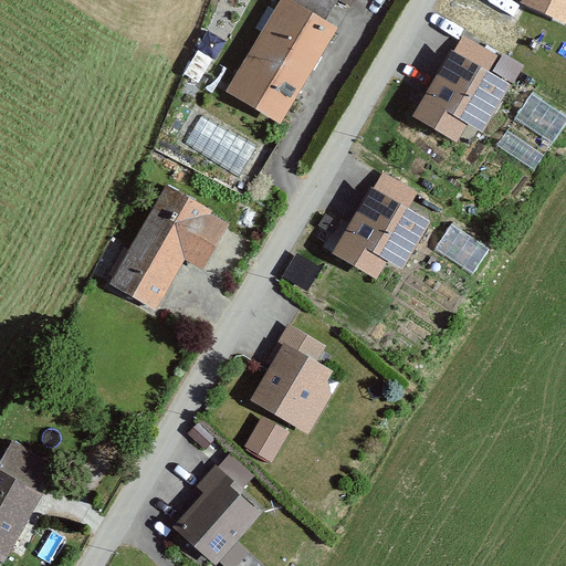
[(336,25),(294,0),(278,0),(224,86),(279,119),(336,25)]
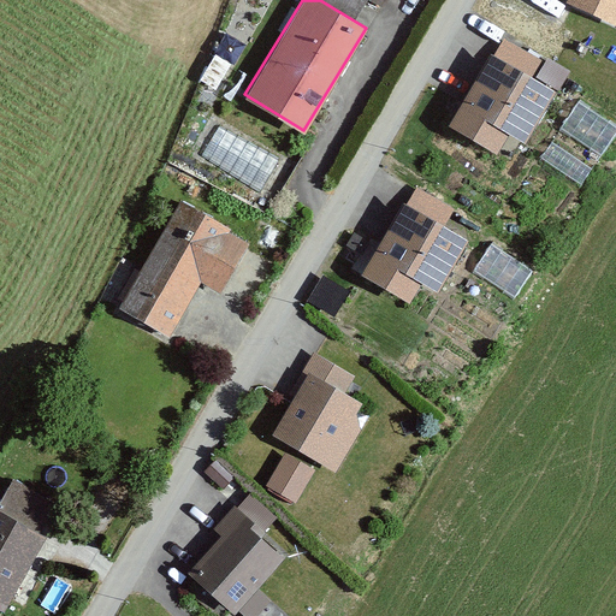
[(615,0),(563,0),(562,3),(615,25),(615,0)]
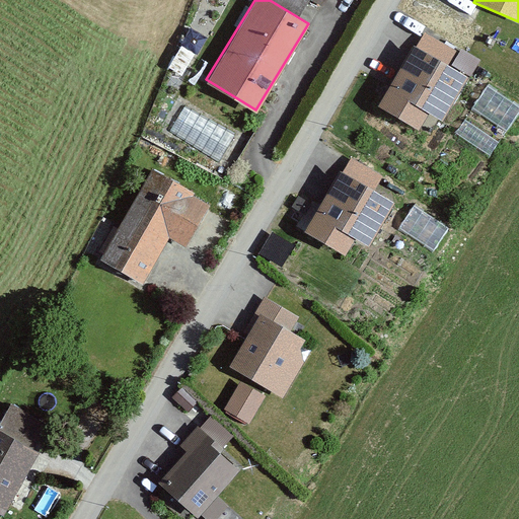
[(206,34),(190,26),(181,45),(198,52),(206,34)]
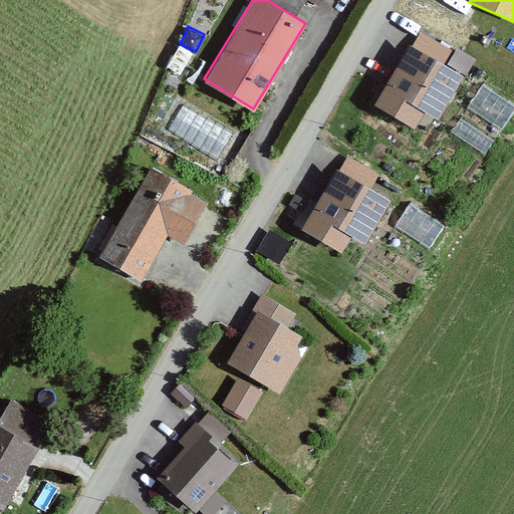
[(462,74),(409,44),(373,104),(414,127),(425,108),(438,115),(462,74)]
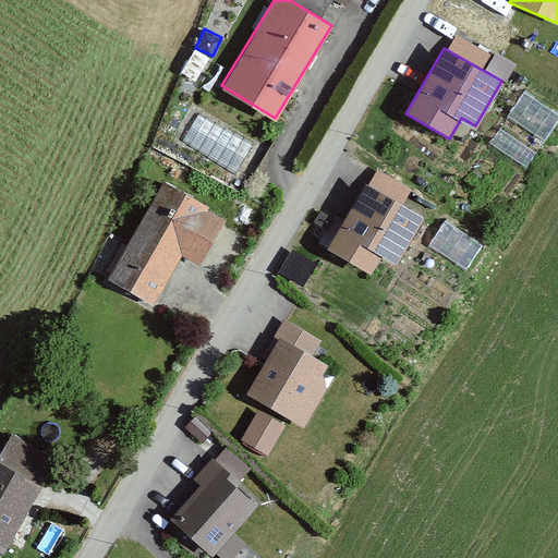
[(502,81),(516,60),(496,48),(484,69),(502,81)]
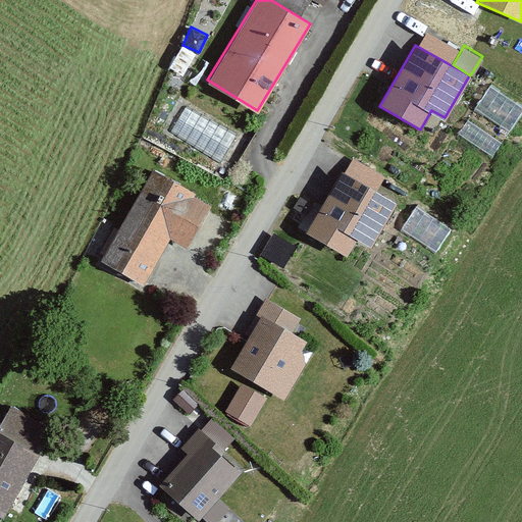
[(521,103),(486,82),(471,106),(507,128),(521,103)]
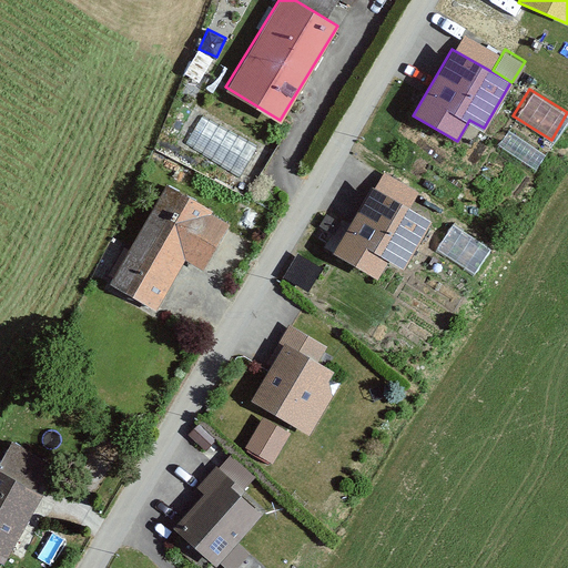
[(214,208),(162,179),(104,282),(153,310),(183,256),(201,266),(225,222),(211,213),(214,208)]
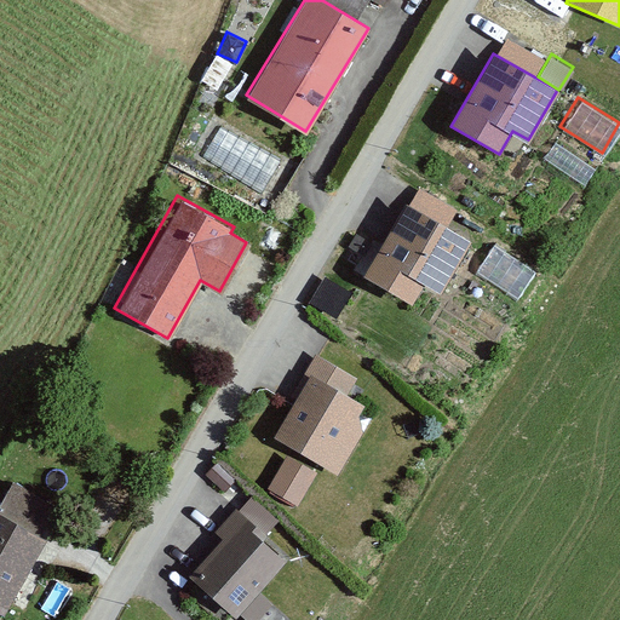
[(471,241),(405,200),(360,271),(414,305),(426,286),(438,293),(471,241)]
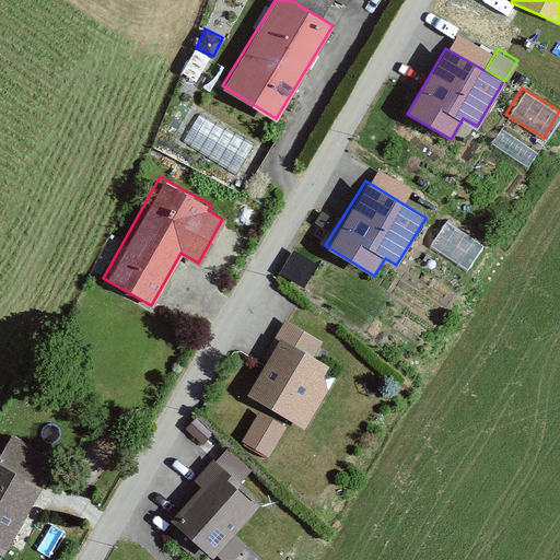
[(486,241),(447,217),(428,247),(467,271),(486,241)]
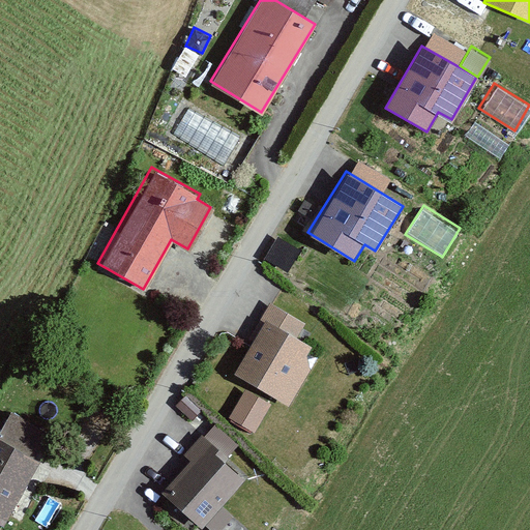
[(267,260),(289,267),(297,244),(274,236),(267,260)]
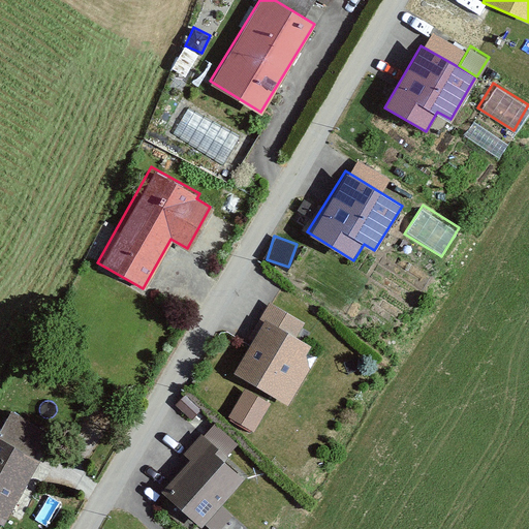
[(260,314),(263,316),(230,374),(283,404),(316,345),(294,333),(303,319),(268,300),(260,314)]
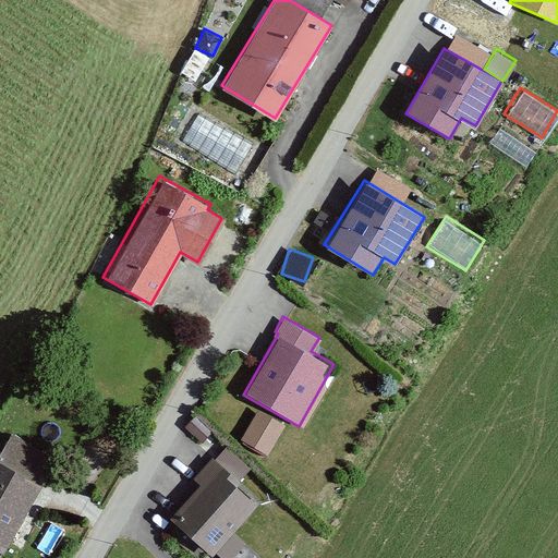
[(46,455),(9,434),(0,448),(0,554),(1,555),(40,484),(32,480),(46,455)]
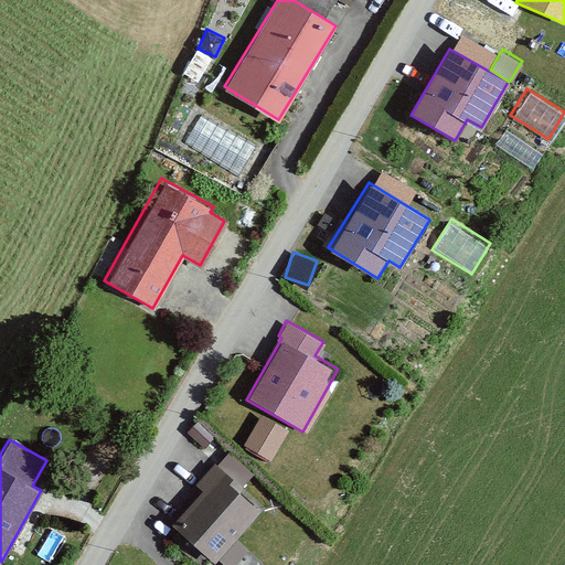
[(210,455),(184,483),(196,494),(169,525),(210,562),(216,555),(227,564),(230,564),(244,550),(227,535),(253,508),(222,481),(230,472),(210,455)]
